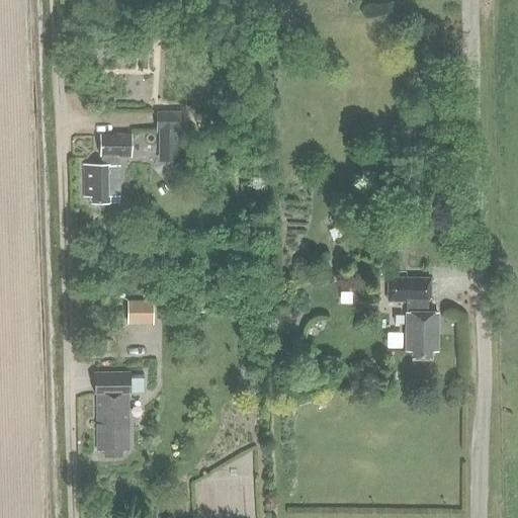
[(90,67),(90,78),(98,78),(98,67),(90,67)]
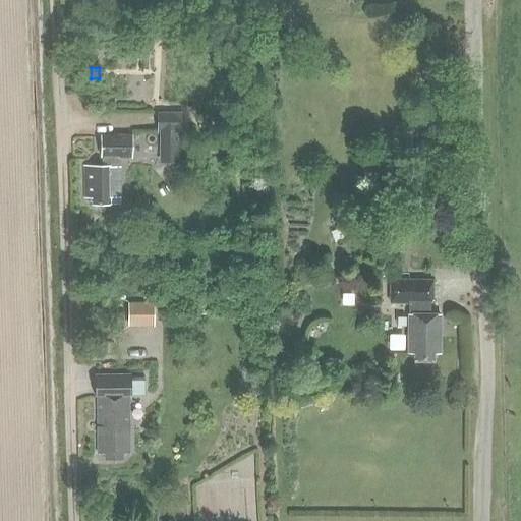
[(156,130),(159,130),(182,130),(182,111),(156,111),(156,130)]
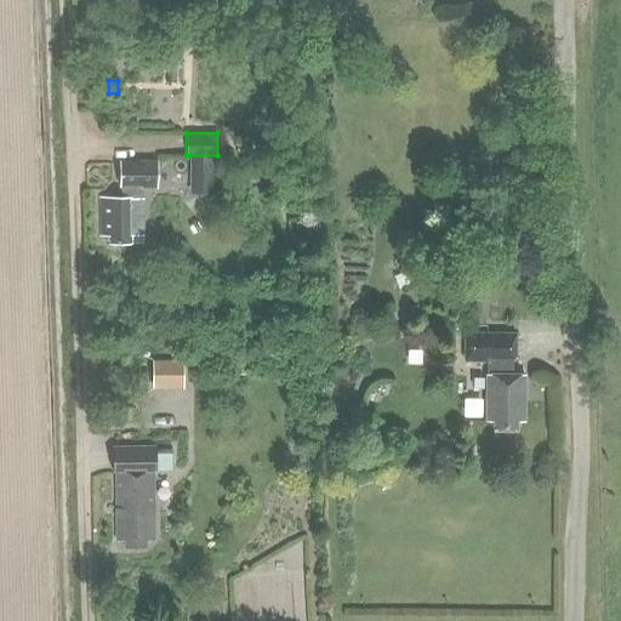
[(217,157),(189,157),(191,193),(218,193),(217,157)]
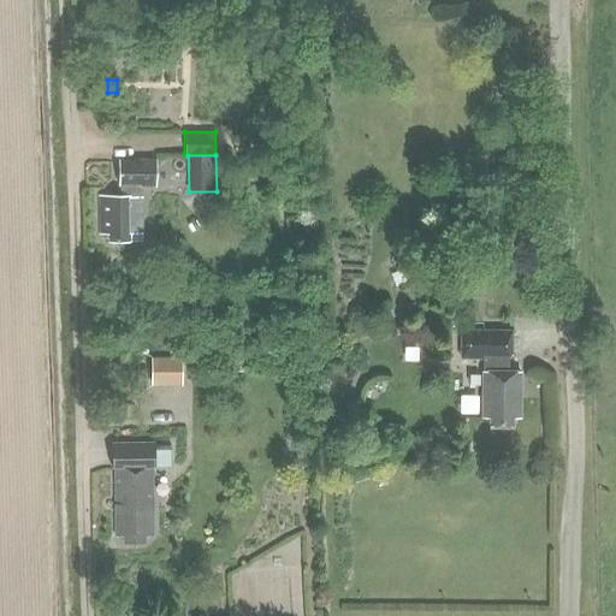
[(155,163),(119,163),(119,197),(100,197),(100,235),(110,235),(110,243),(129,243),(129,235),(142,235),(142,197),(140,197),(140,187),(155,187),(155,163)]
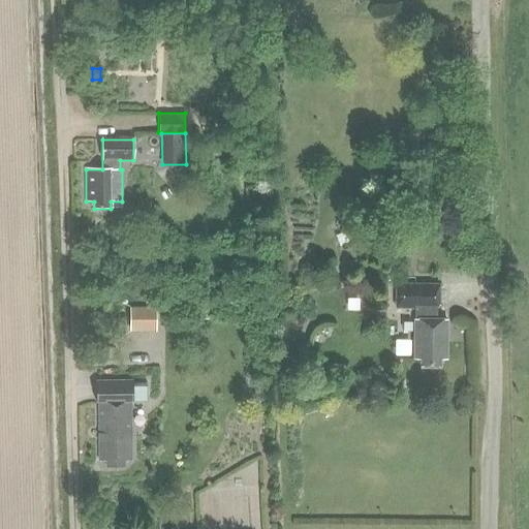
[(358,239),(353,227),(336,234),(340,246),(358,239)]
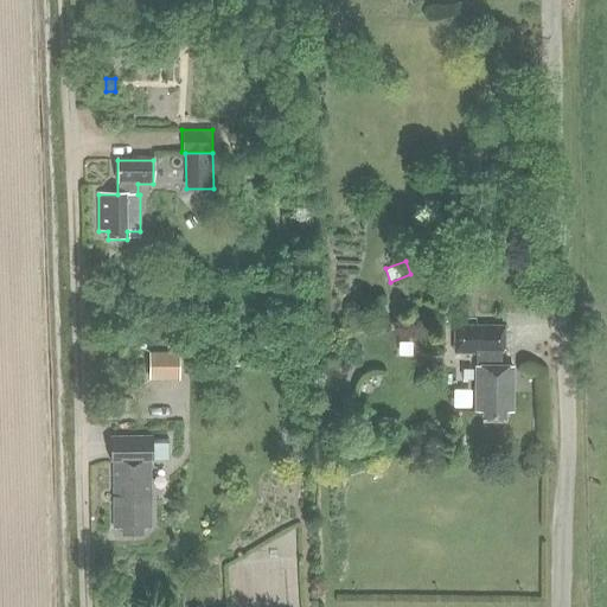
[(173,268),(165,272),(167,281),(176,279),(173,268)]
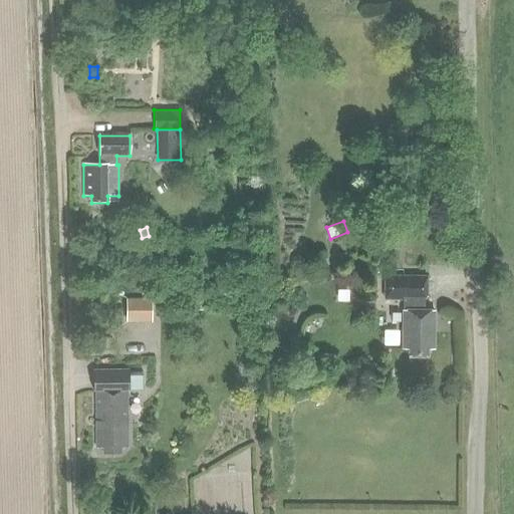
[(386,277),(386,298),(404,299),(403,349),(409,349),(409,356),(428,356),(428,349),(434,349),(435,333),(435,316),(435,311),(426,310),(426,299),(427,299),(428,277),(386,277)]
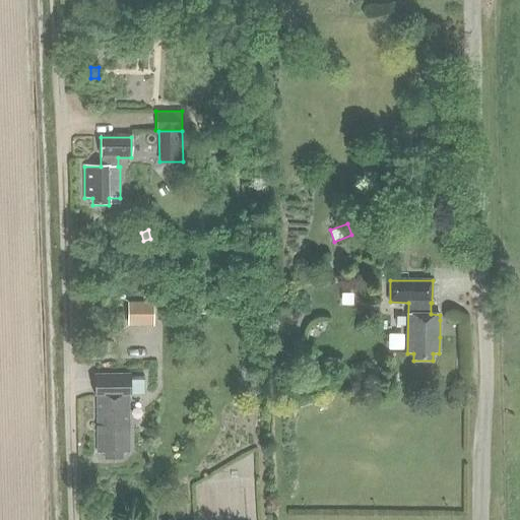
[(127,301),(128,324),(152,324),(152,301),(127,301)]
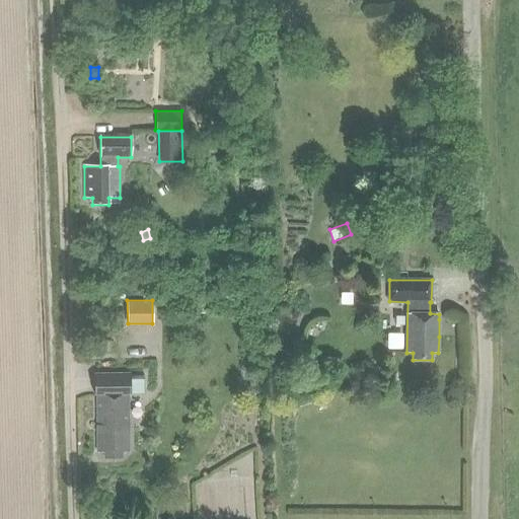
[(130,393),(130,375),(97,375),(94,375),(94,395),(97,395),(97,452),(104,452),(104,458),(123,458),(123,452),(129,452),(129,410),(128,393),(130,393)]
